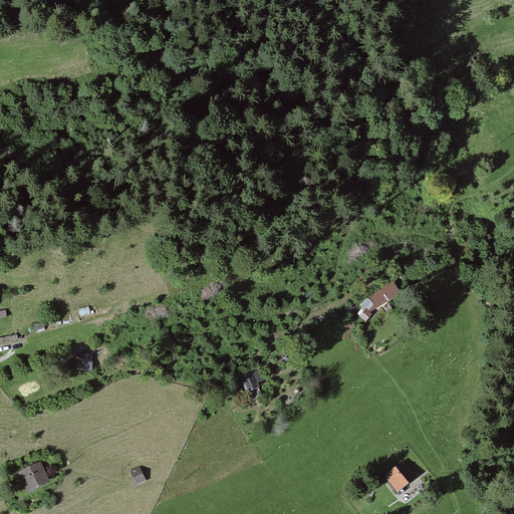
[(401,293),(394,282),(360,305),(361,310),(357,314),(366,321),(372,314),(370,312),(401,293)]
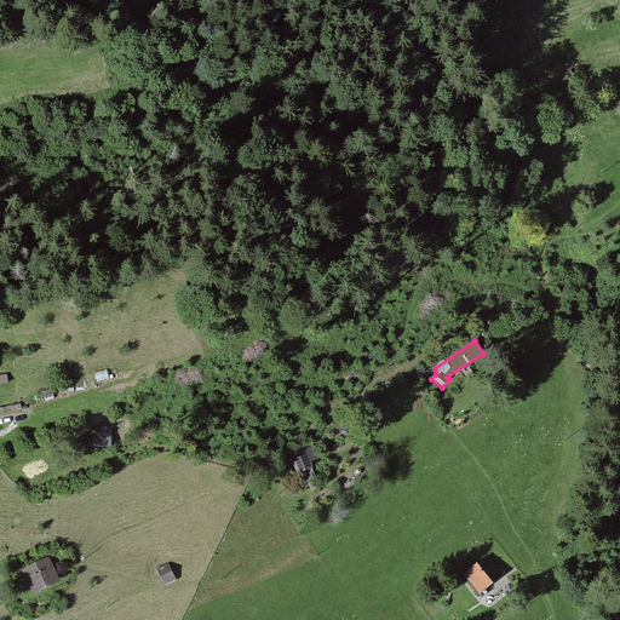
[(92,426),(92,448),(113,448),(113,426),(92,426)]
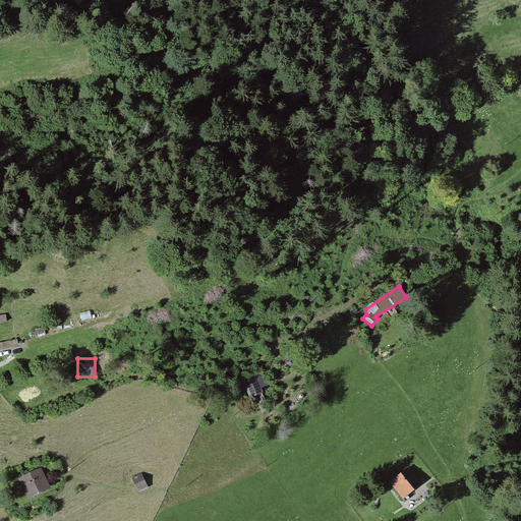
[(244,385),(250,399),(264,393),(262,390),(268,387),(264,377),(244,385)]
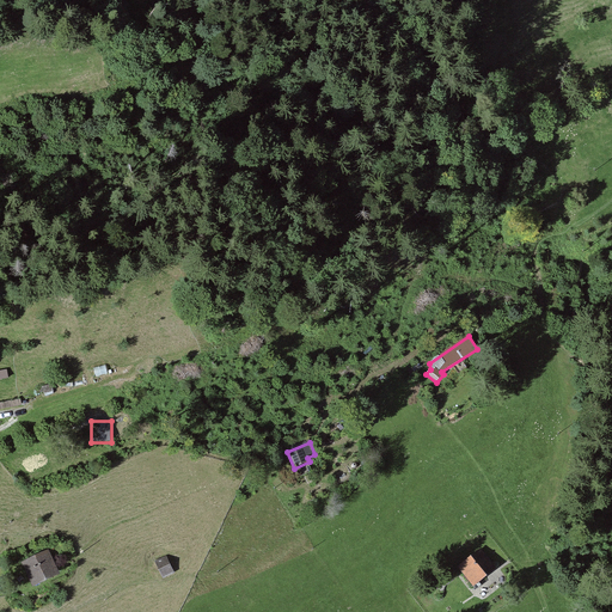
[(72,568),(60,544),(32,558),(44,582),(72,568)]
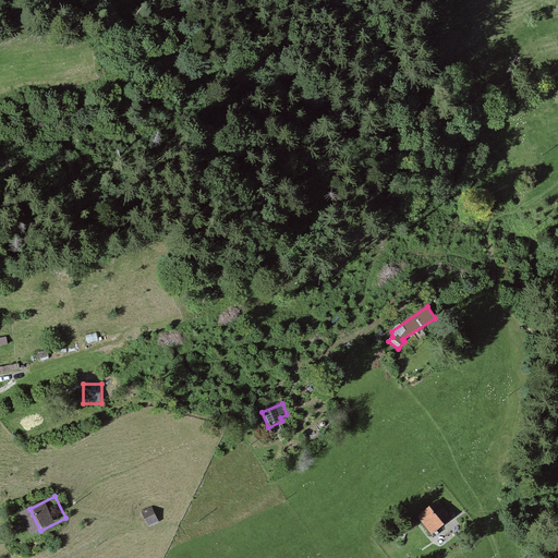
[(461,519),(446,499),(426,514),(443,534),(461,519)]
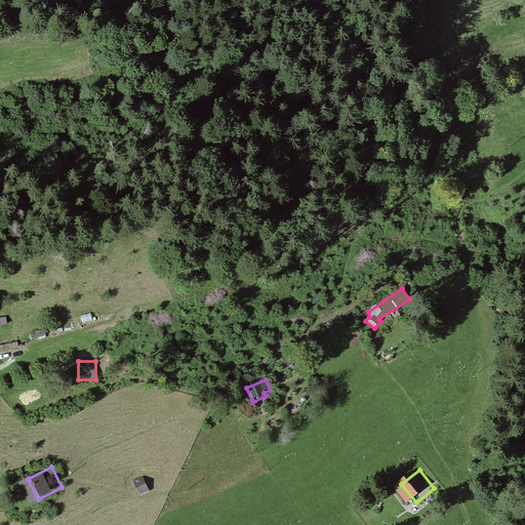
[(157,488),(152,474),(139,478),(145,492),(157,488)]
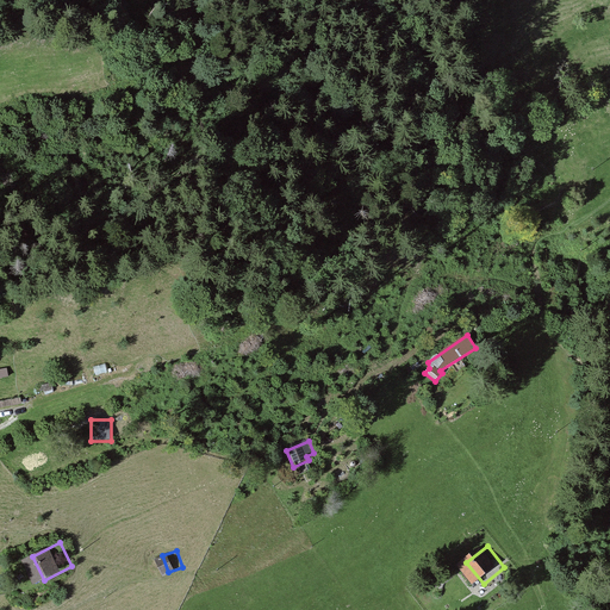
All buildings are outlined.
